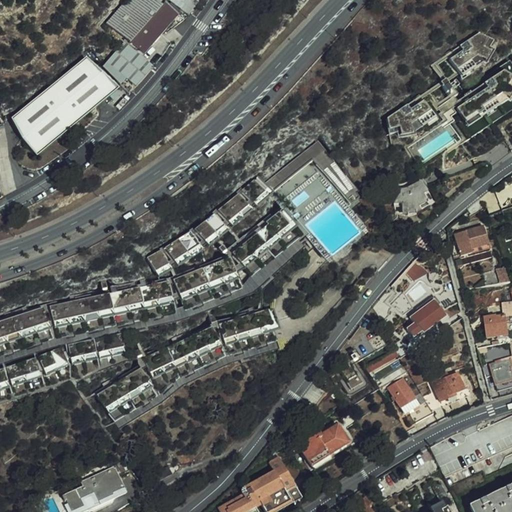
[(121,0),(107,17),(130,38),(159,3),(155,0),(121,0)]
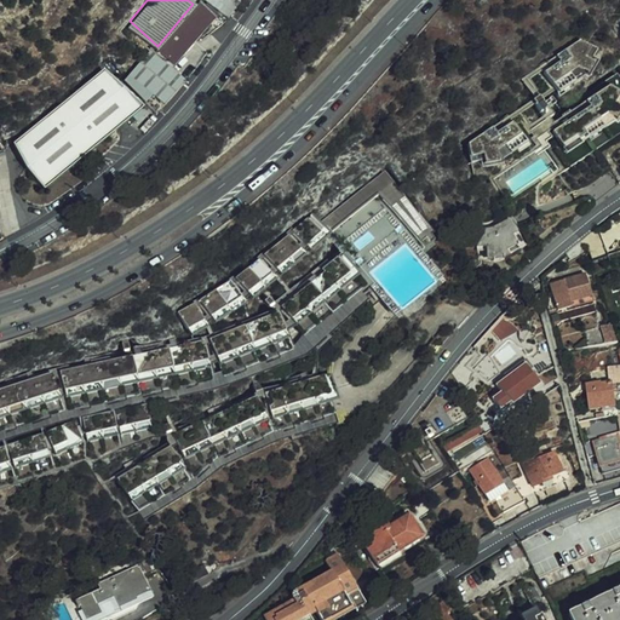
[(155,47),(171,61),(213,12),(200,0),(196,0),(193,4),(158,46),(155,47)]
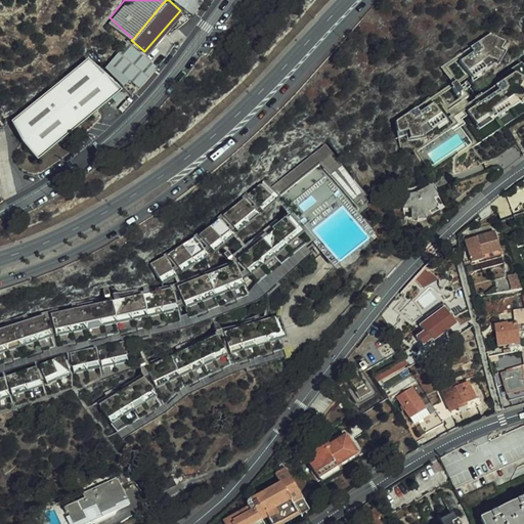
[(173,0),(188,11),(195,0),(173,0)]
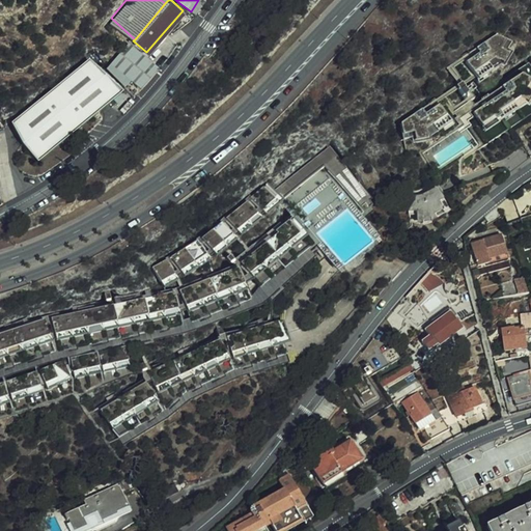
[(496,34),(475,49),(478,53),(465,62),(472,74),(493,59),(501,64),(507,55),(500,50),(505,40),(504,39),(496,34)]
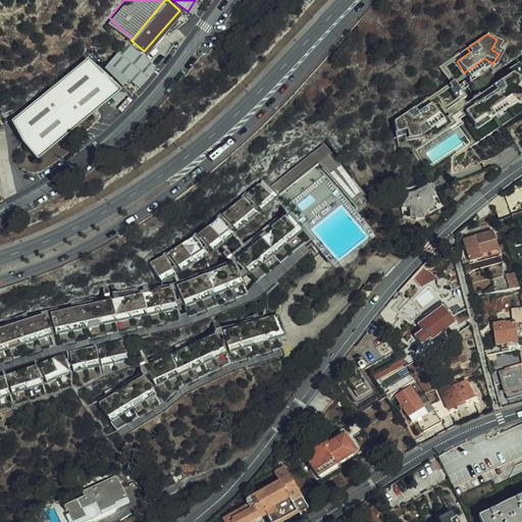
[(496,39),(497,40),(491,49),(499,54),(501,51),(498,49),(502,42),(496,39)]
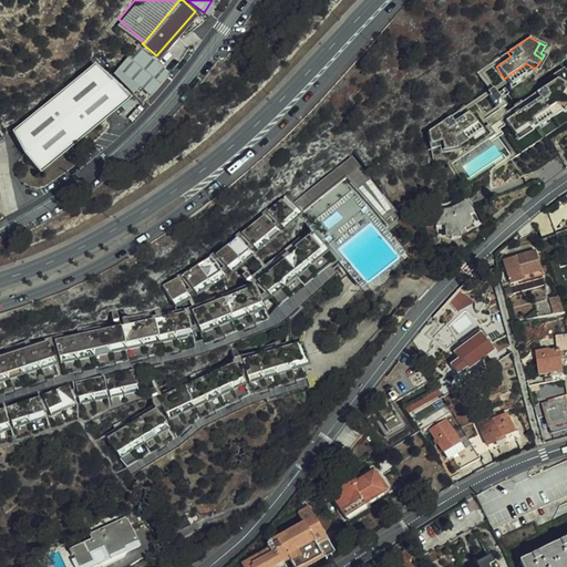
[(148,91),(166,71),(135,44),(119,64),(138,82),(148,91)]
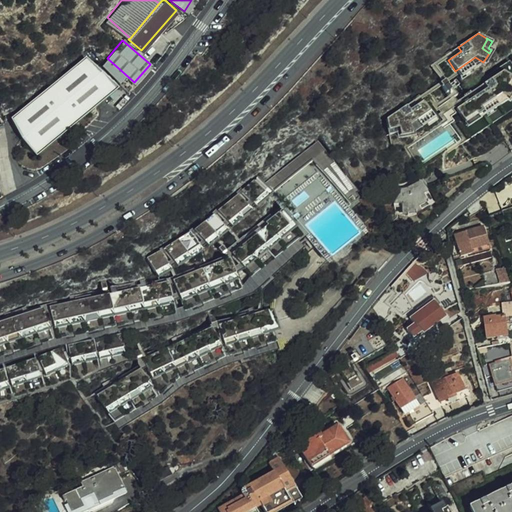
[(483,62),(482,65),(484,66),(493,51),(491,50),(489,53),(483,62)]
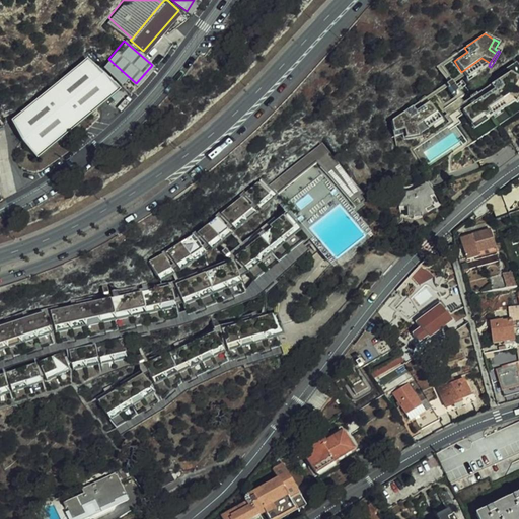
[(93,54),(13,118),(22,140),(36,157),(122,87),(93,54)]
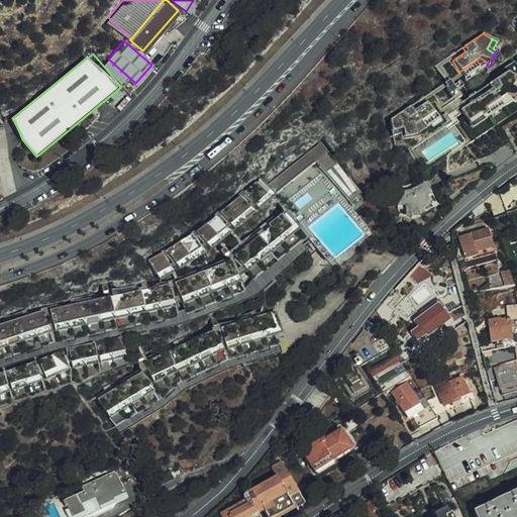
[(445,83),(448,81),(439,68),(451,59),(449,57),(434,67),(445,83)]
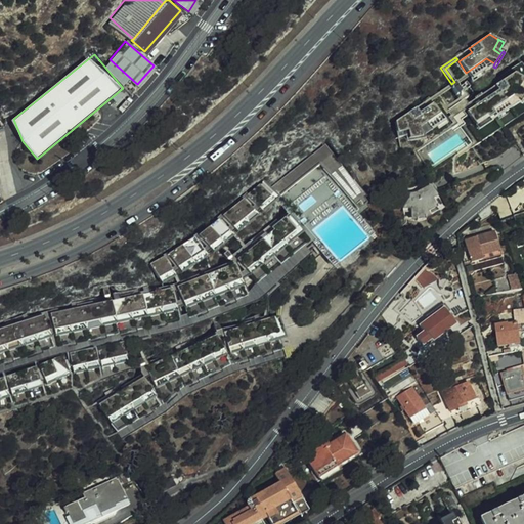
[(486,58),(466,73),(467,74),(468,77),(471,80),(492,66),(493,67),(494,63),(486,58)]
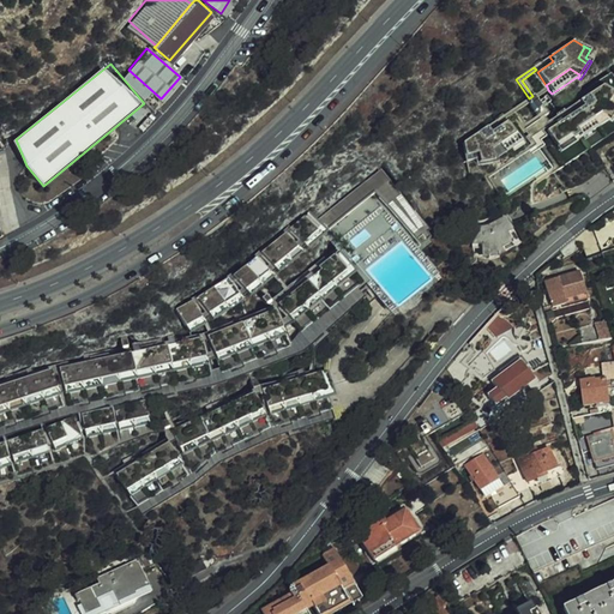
[(145,95),(150,89),(128,70),(122,76),(145,95)]
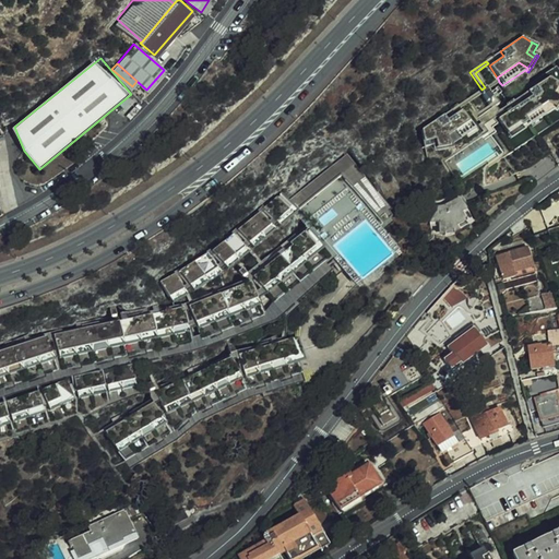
[(490,108),(477,118),(503,157),(514,174),(528,168),(530,167),(526,163),(548,147),(538,133),(558,119),(558,68),(557,64),(499,103),(490,108)]
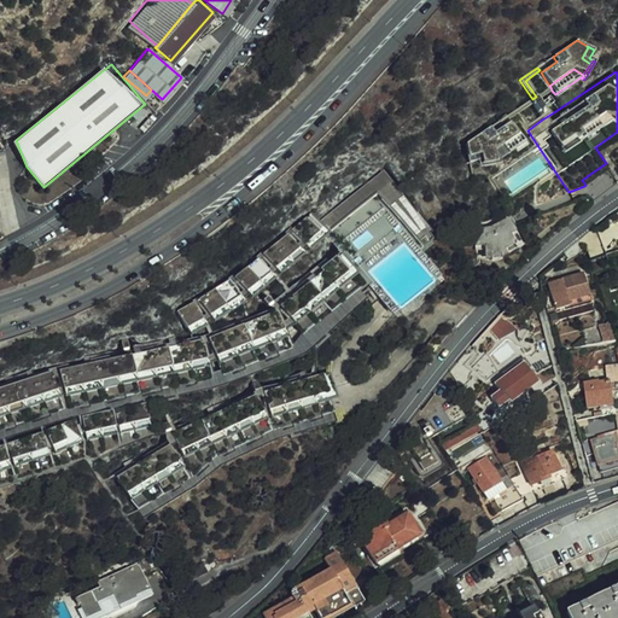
[(532,99),(490,128),(494,134),(497,132),(496,129),(552,91),(551,87),(536,97),(532,99)]
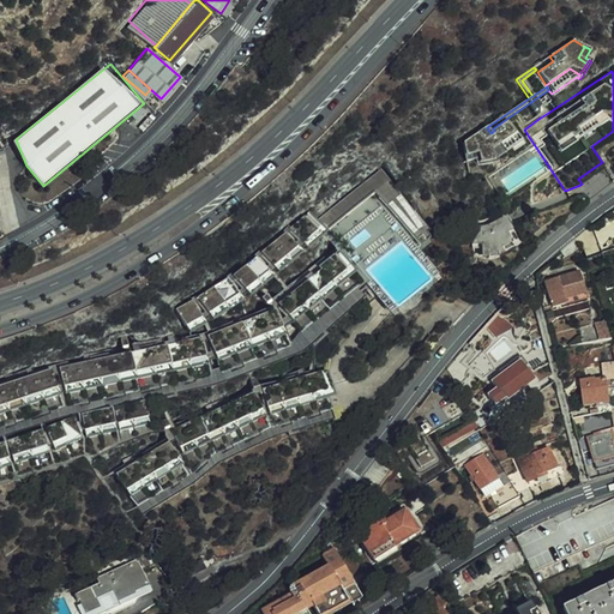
[(546,95),(535,102),(539,107),(541,104),(542,106),(551,101),(546,95)]
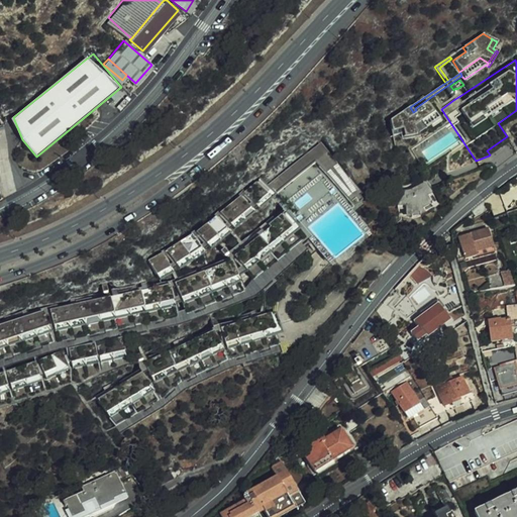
[(450,86),(446,89),(449,94),(454,91),(453,90),(450,86)]
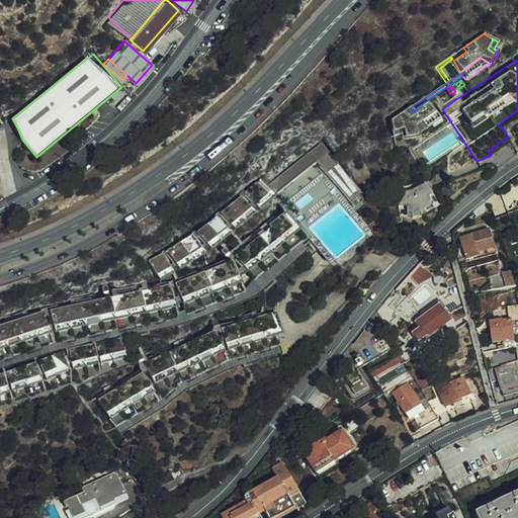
[(456,88),(454,90),(455,91),(457,95),(452,98),(454,100),(462,95),(457,89),(456,88)]
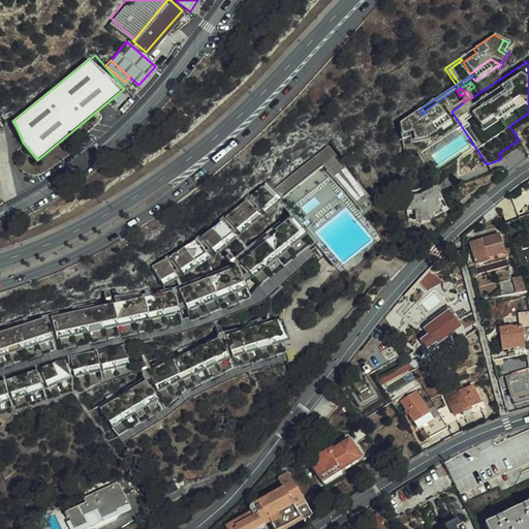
[(419,110),(399,124),(401,133),(401,135),(412,133),(413,142),(425,139),(423,130),(443,116),(436,105),(426,113),(423,115),(419,110)]
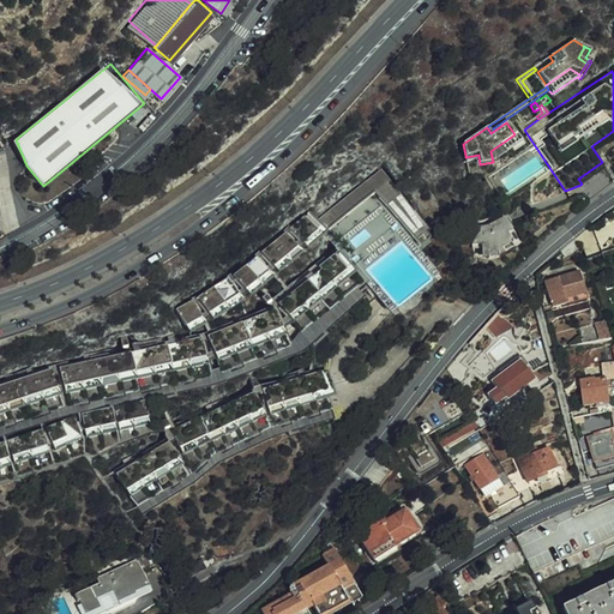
[(465,157),(465,155),(464,155),(465,163),(475,161),(476,168),(498,164),(497,160),(521,143),(515,134),(491,151),(493,162),(480,164),(479,155),(465,157)]
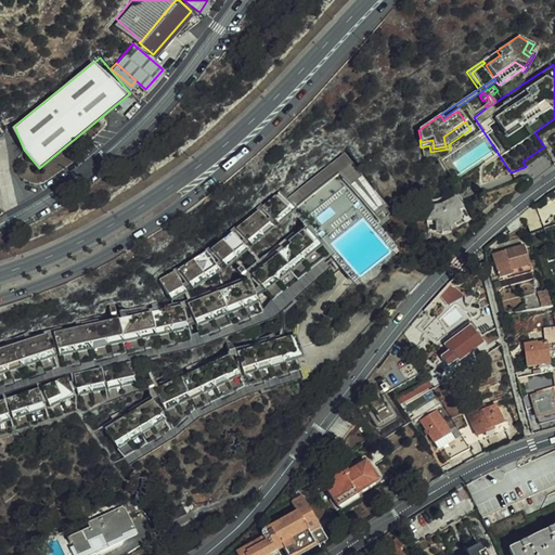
[(544,146),(523,162),(526,166),(547,151),(544,146)]
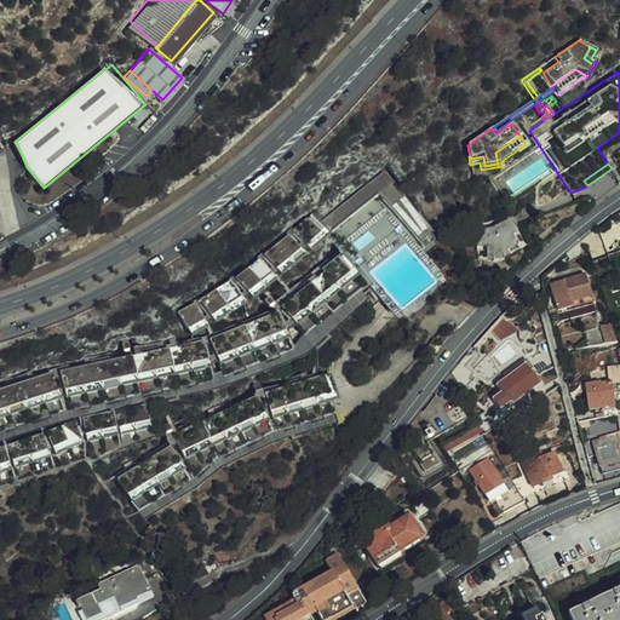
[(313,229),(333,256),(350,279),(360,291),(408,254),(413,260),(434,245),(382,177),(313,229)]
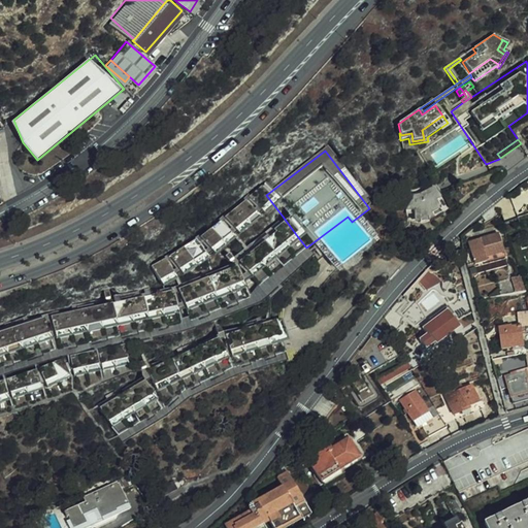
[(435,200),(440,198),(435,188),(420,195),(406,196),(406,210),(414,209),(416,222),(421,222),(428,220),(433,217),(431,212),(439,208),(435,200)]
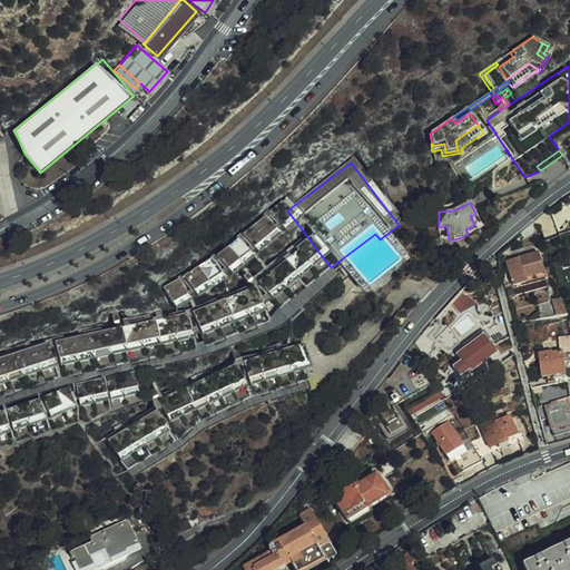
[(278,204),(274,207),(283,220),(288,216),(278,204)]
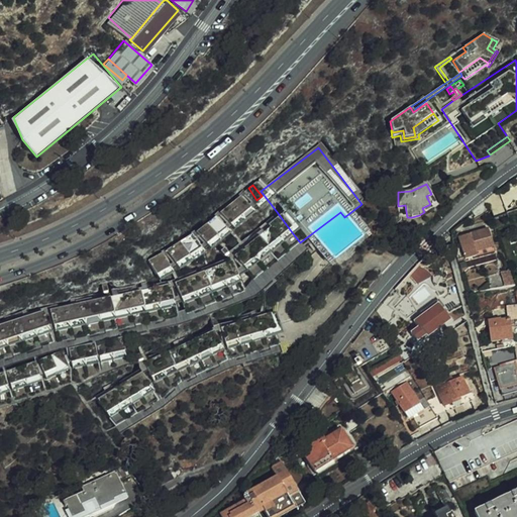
[(256,200),(248,188),(236,197),(245,208),(256,200)]
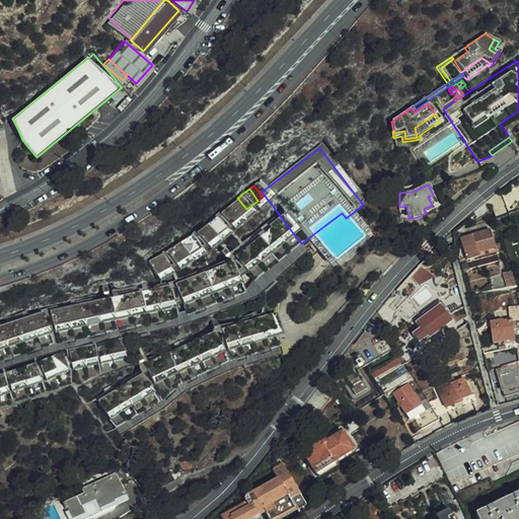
[(439,207),(433,195),(428,197),(432,205),(424,209),(426,213),(439,207)]
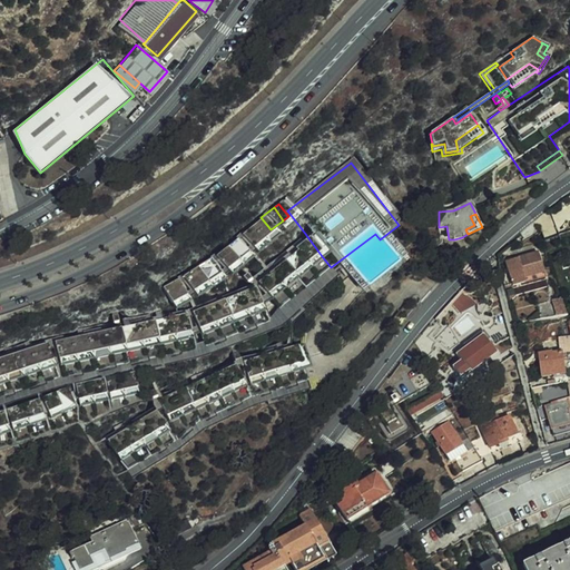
[(283,220),(271,229),(276,236),(293,223),(288,216),(283,220)]
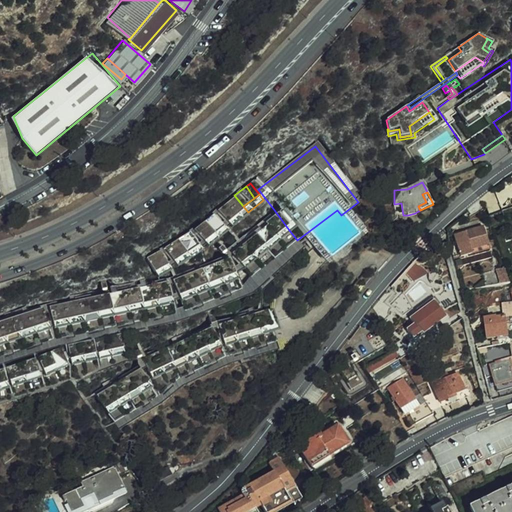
[(220,224),(240,210),(231,198),(211,213),(220,224)]
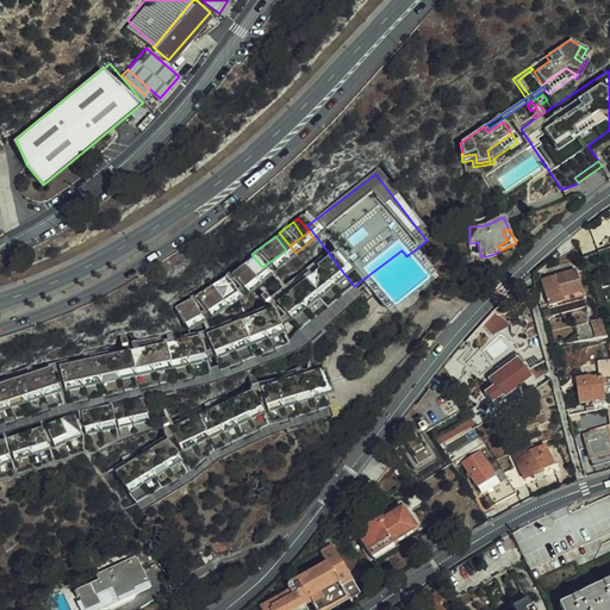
[(430,246),(427,241),(406,256),(410,261),(430,246)]
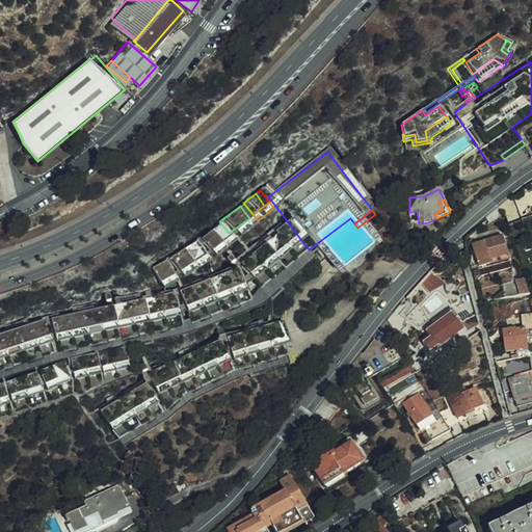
[(254,223),(249,218),(229,233),(233,239),(254,223)]
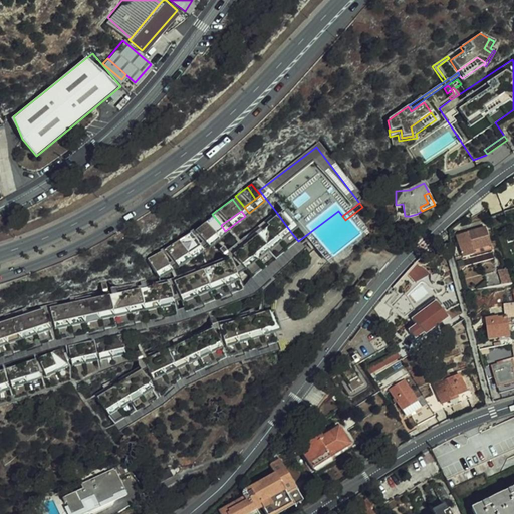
[(276,212),(270,217),(279,229),(284,235),(290,231),(276,212)]
